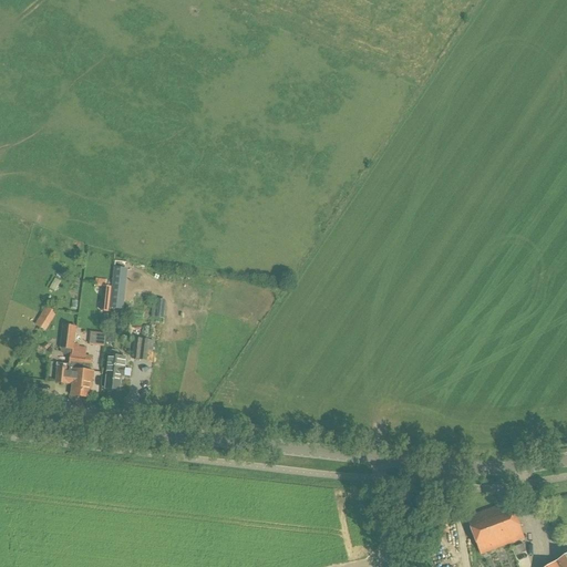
[(114,269),(110,302),(121,303),(125,270),(114,269)]
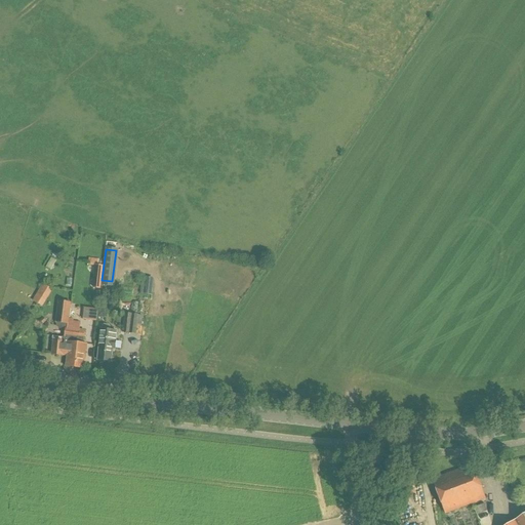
[(97,267),(98,259),(88,258),(87,265),(97,267)]
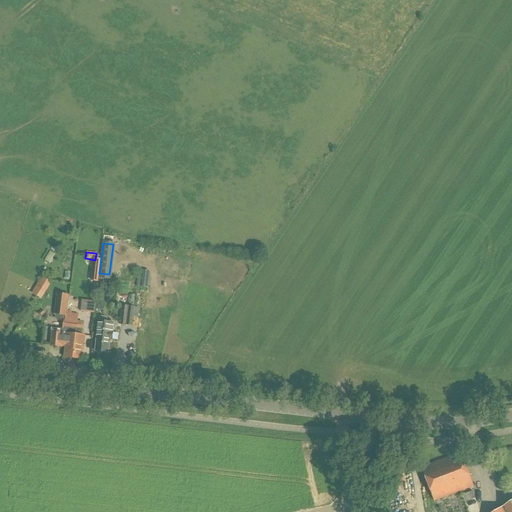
[(95,260),(92,259),(91,270),(98,271),(99,260),(95,260)]
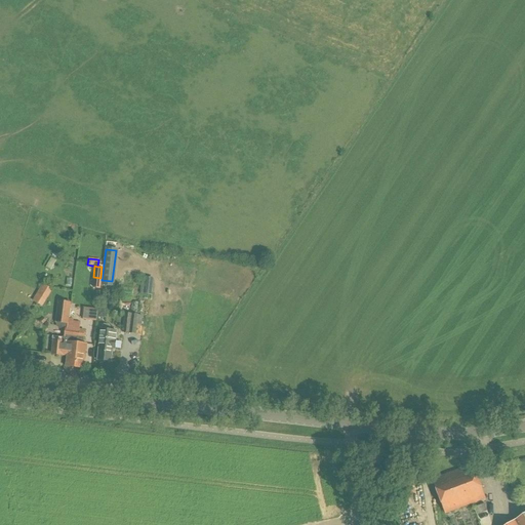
[(145,278),(146,293),(156,293),(155,277),(145,278)]
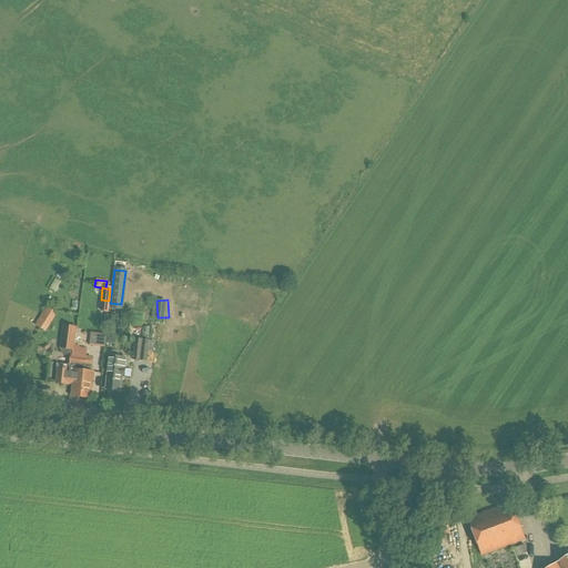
[(63,314),(53,307),(41,325),(51,332),(63,314)]
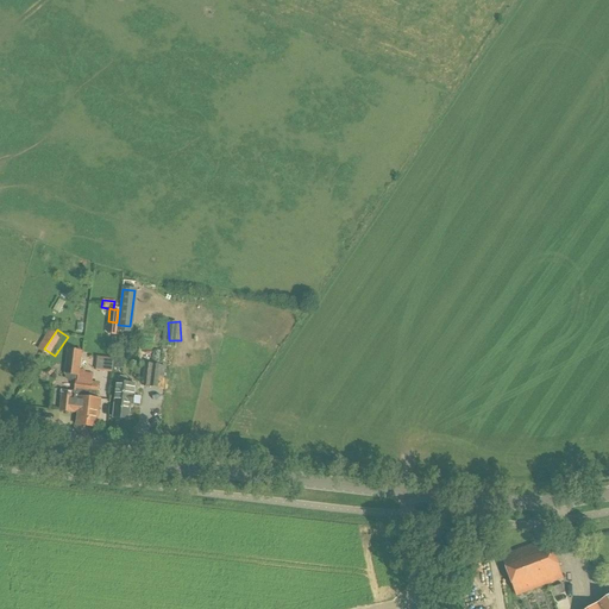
[(168,341),(168,352),(180,352),(180,341),(168,341)]
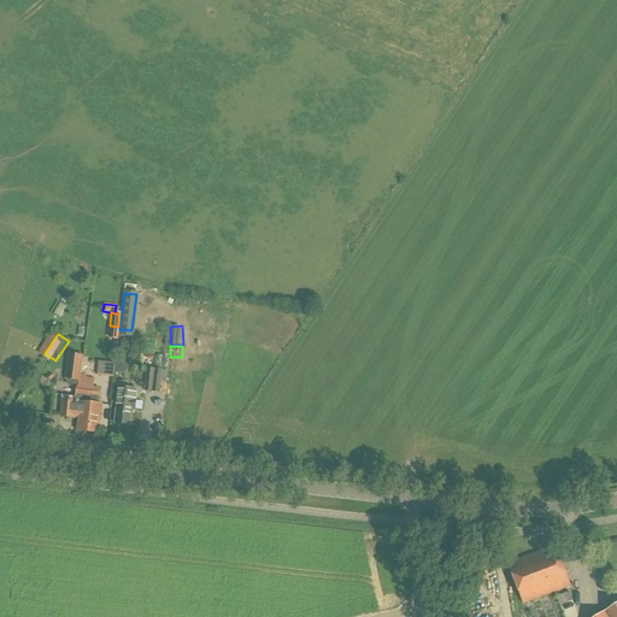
[(98,404),(100,388),(93,387),(94,378),(86,377),(87,374),(81,374),(83,356),(68,354),(65,380),(66,380),(66,382),(66,385),(68,386),(69,386),(76,387),(75,397),(74,397),(72,397),(71,398),(70,399),(69,400),(63,400),(60,416),(72,418),(74,417),(78,417),(77,430),(99,433),(103,405),(98,404)]
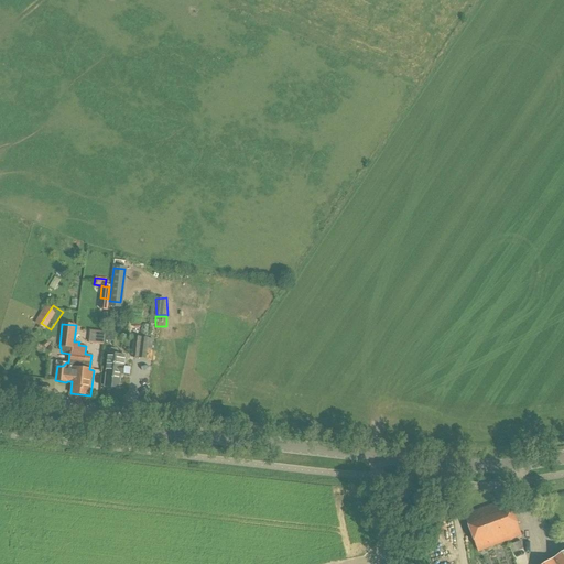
[(140,358),(142,337),(133,337),(131,357),(140,358)]
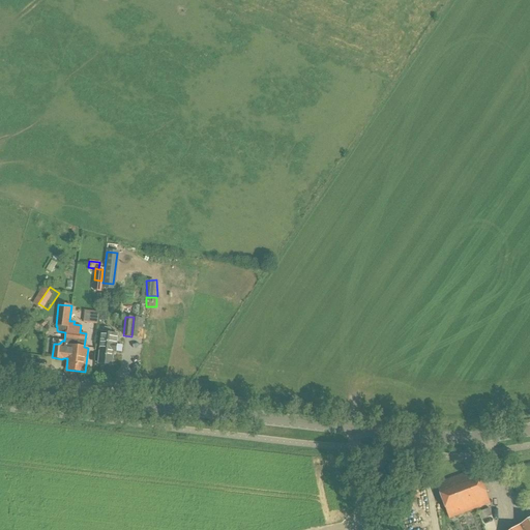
[(143,330),(144,319),(140,318),(134,317),(131,336),(138,337),(139,329),(143,330)]
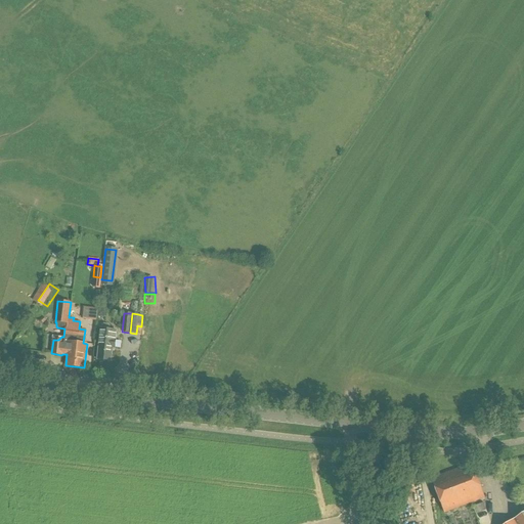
[(110,330),(110,326),(108,324),(103,324),(102,325),(101,330),(100,329),(97,359),(111,361),(113,348),(115,348),(117,331),(110,330)]
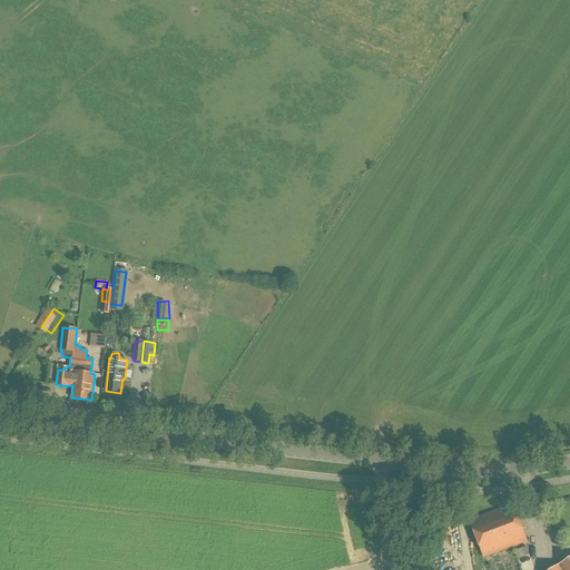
[(483,558),(527,541),(512,504),(469,521),(483,558)]
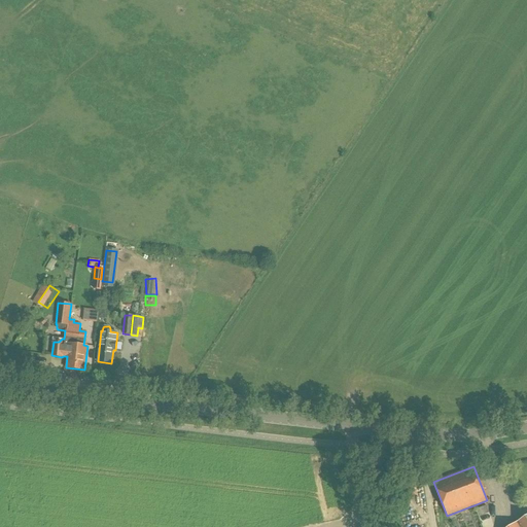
[(397,510),(405,507),(401,497),(394,498),(397,510)]
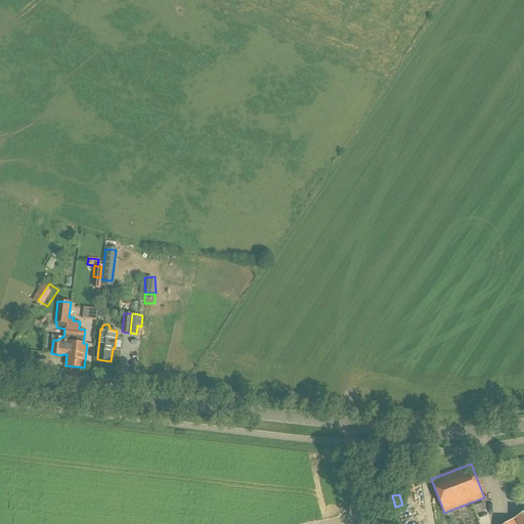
[(475,514),(486,511),(483,503),(473,507),(475,514)]
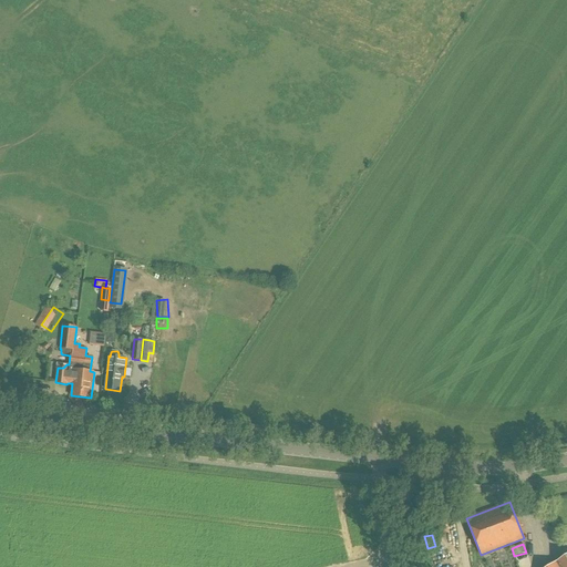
[(566,566),(566,555),(547,566),(566,566)]
